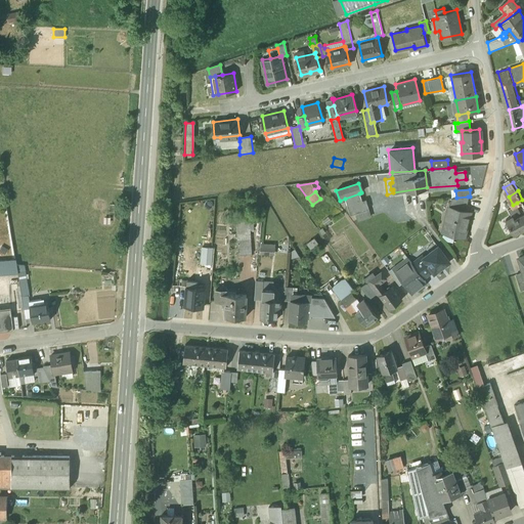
[(359,193),(345,199),(351,216),(356,214),(358,221),(372,217),(368,210),(369,210),(365,200),(362,202),(359,193)]
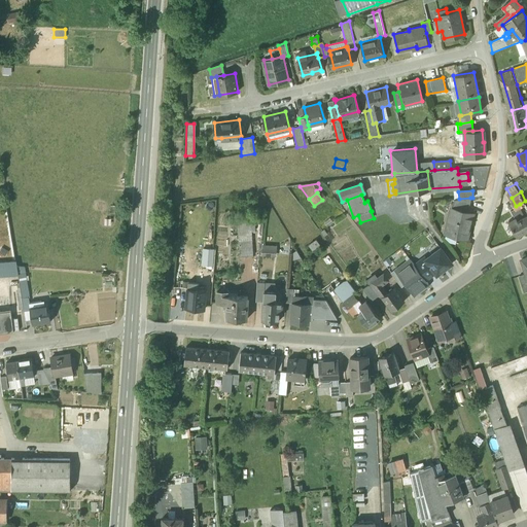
[(459,199),(453,199),(451,208),(467,212),(470,198),(459,199)]
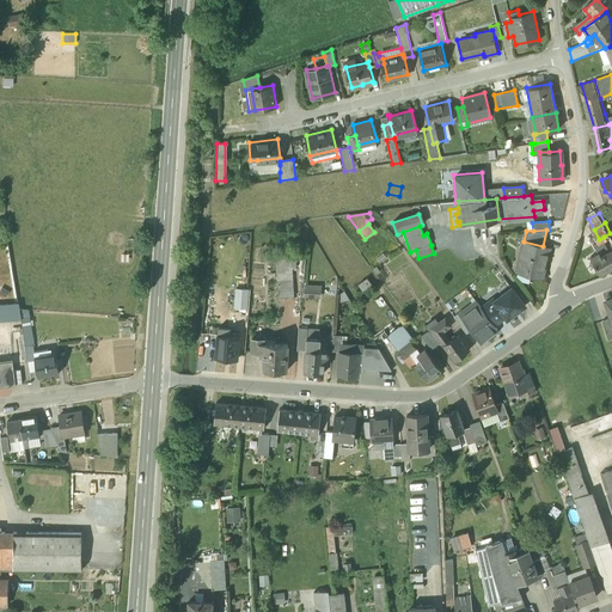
[(609,250),(604,237),(599,239),(597,242),(600,250),(603,254),(609,250)]
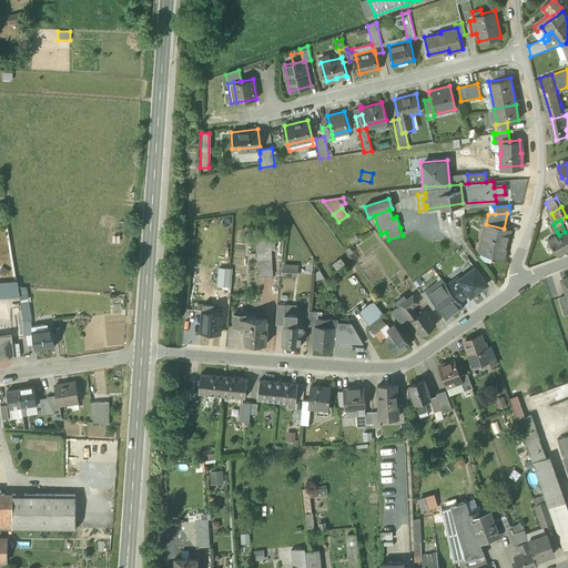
[(504,229),(486,224),(479,251),(503,256),(507,236),(508,236),(510,231),(504,229)]
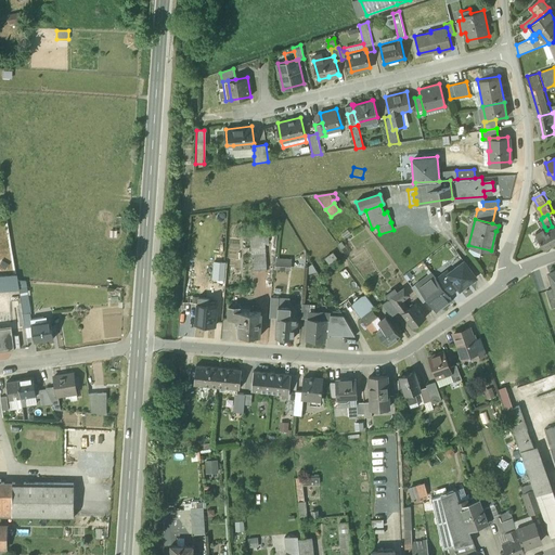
[(552,227),(546,230),(544,227),(537,231),(545,246),(554,241),(554,229),(553,227),(552,227)]
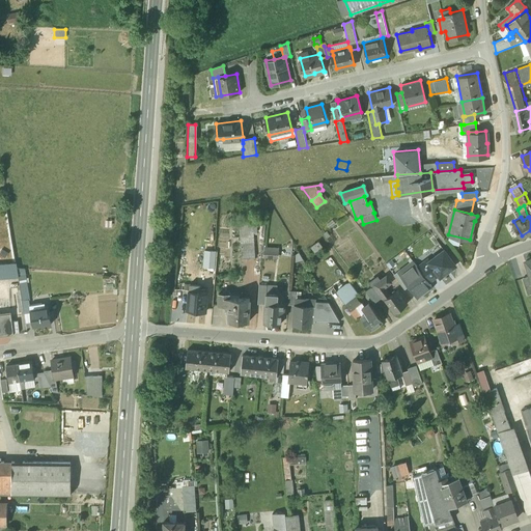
[(239,224),(241,259),(255,259),(253,223),(239,224)]
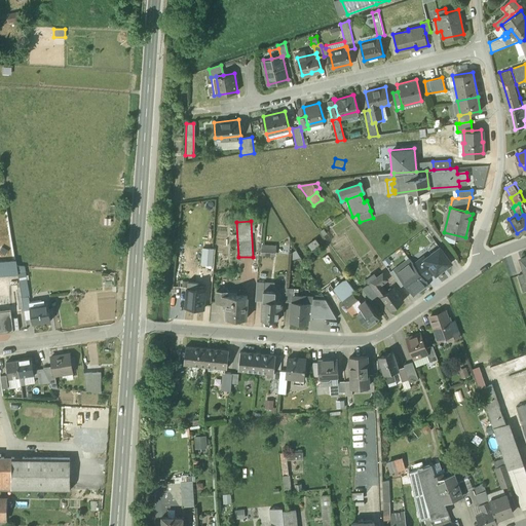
[(307,246),(311,251),(320,246),(315,239),(307,246)]
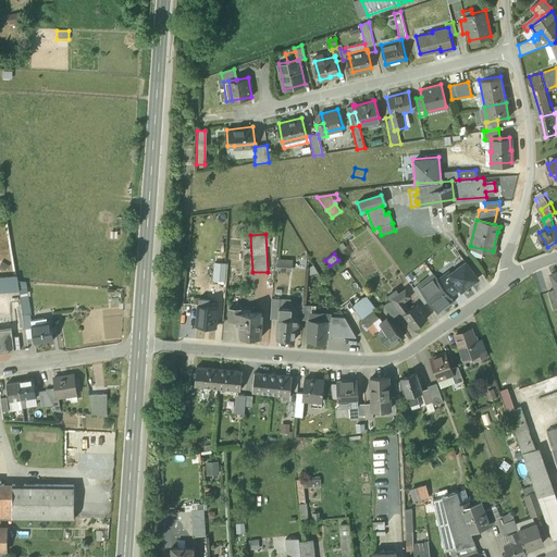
[(276,260),(275,271),(292,272),(293,261),(276,260)]
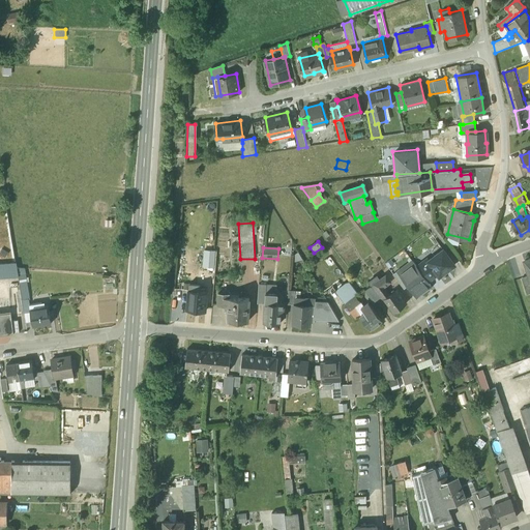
[(440,275),(454,264),(443,249),(429,261),(438,273),(440,275)]
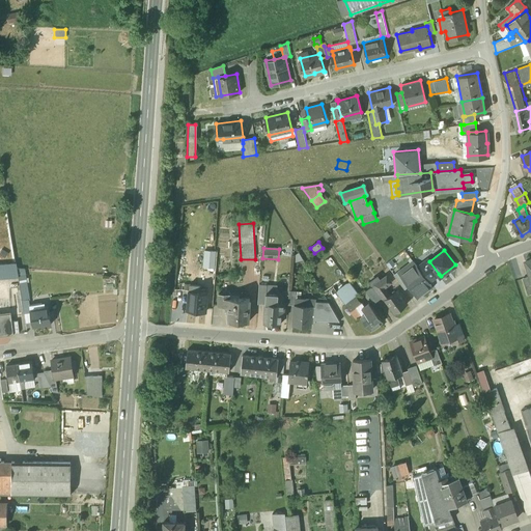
[(208,251),(207,271),(215,272),(217,251),(208,251)]
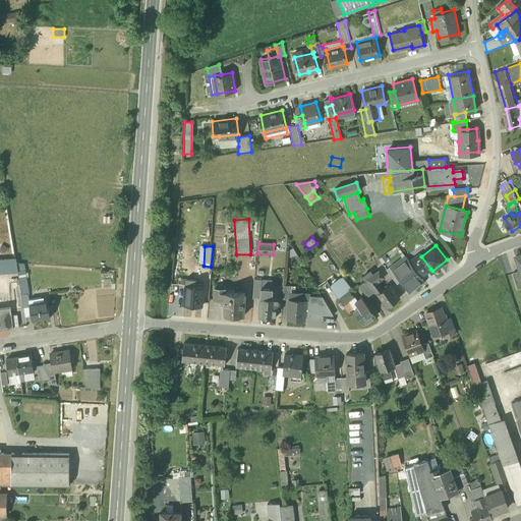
[(410,263),(420,276),(430,269),(421,256),(420,254),(410,263)]
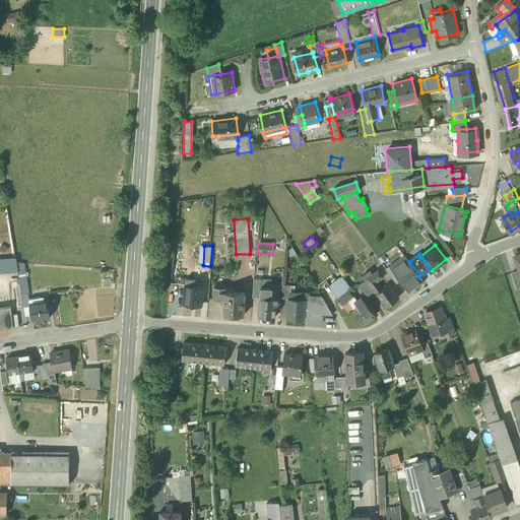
[(185,256),(185,264),(196,265),(196,257),(185,256)]
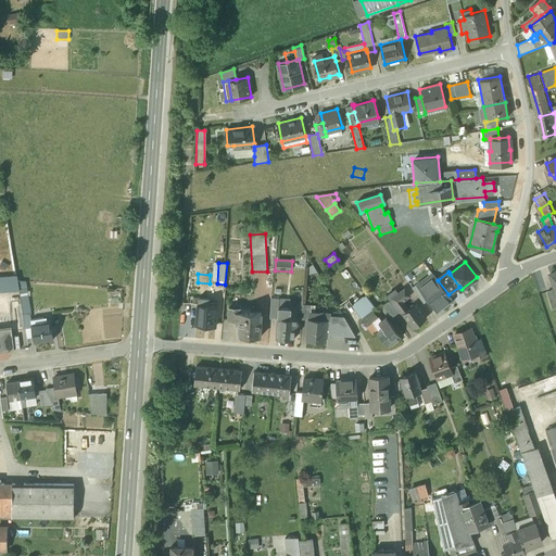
[(0,291),(20,290),(17,281),(17,277),(0,278),(0,291)]
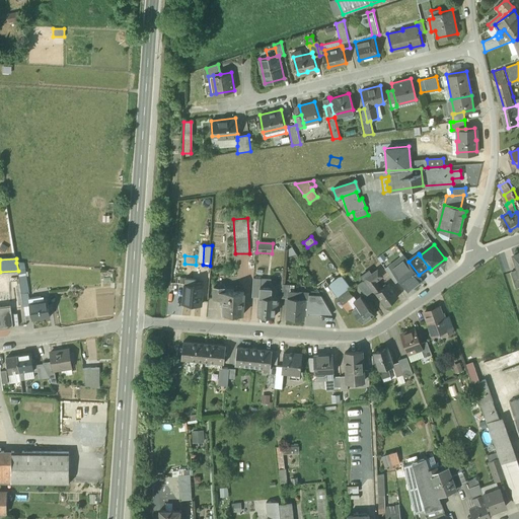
[(393,269),(392,269),(400,279),(408,289),(416,283),(416,282),(419,280),(419,281),(422,279),(419,275),(409,262),(406,258),(393,269)]
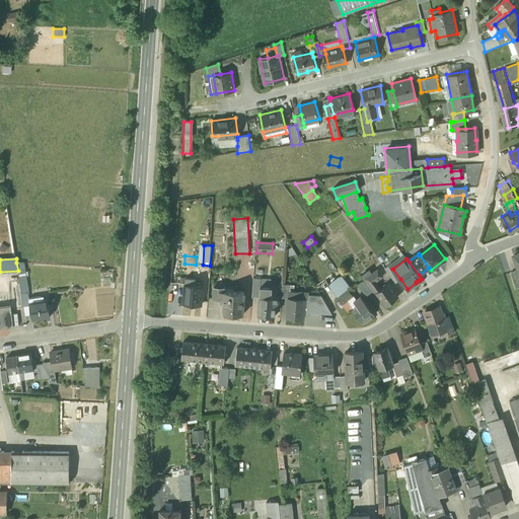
[(18,271),(21,294),(28,293),(24,264),(16,263),(18,271)]
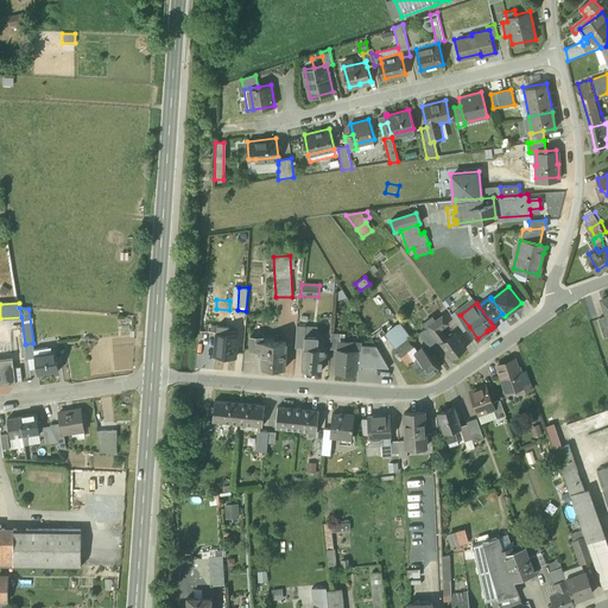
[(457,310),(451,315),(463,331),(469,327),(460,315),(461,315),(457,310)]
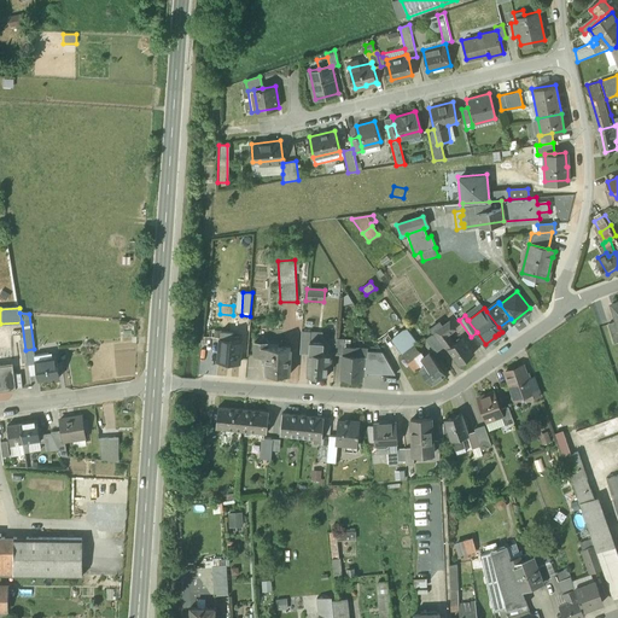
[(436,331),(435,330),(442,325),(439,321),(429,328),(432,333),(436,331)]
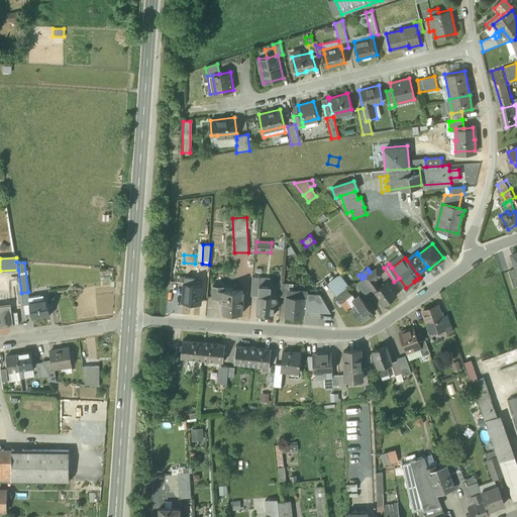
[(380,288),(374,280),(381,275),(376,269),(370,272),(364,276),(365,277),(373,288),(375,291),(380,288)]
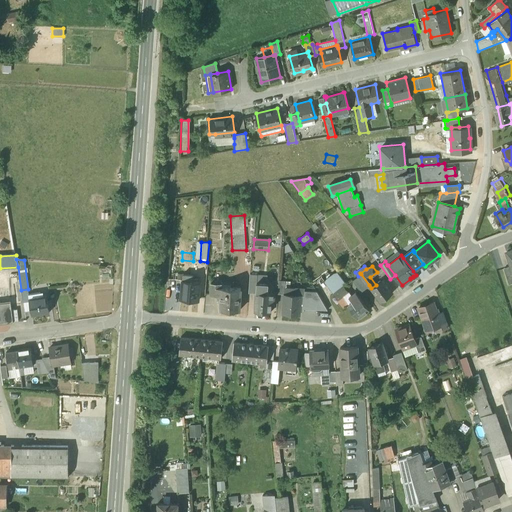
[(324,282),(327,287),(339,278),(335,274),(324,282)]
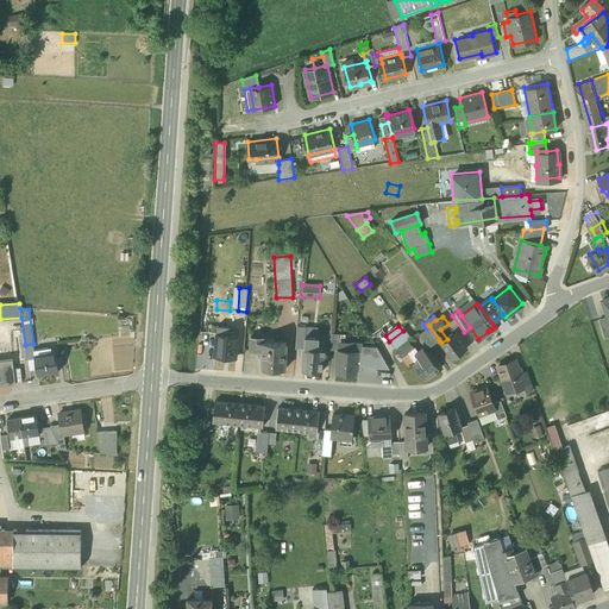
[(429,346),(439,339),(429,326),(426,328),(420,333),(429,346)]
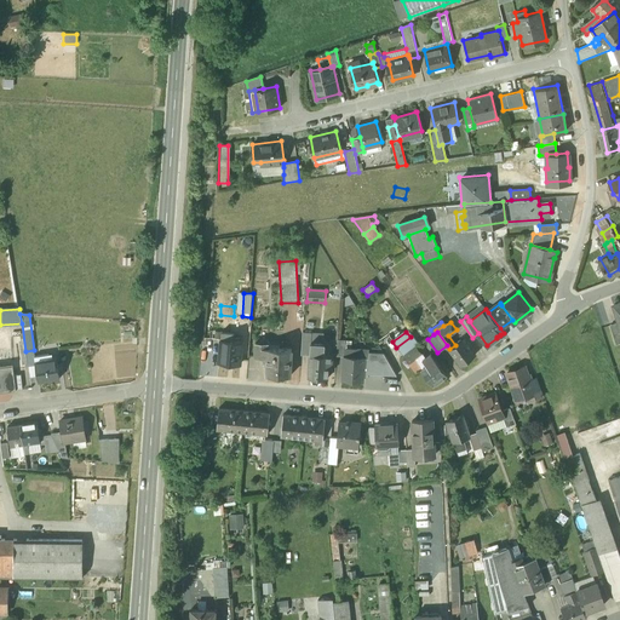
[(396,348),(402,355),(415,344),(411,337),(396,348)]
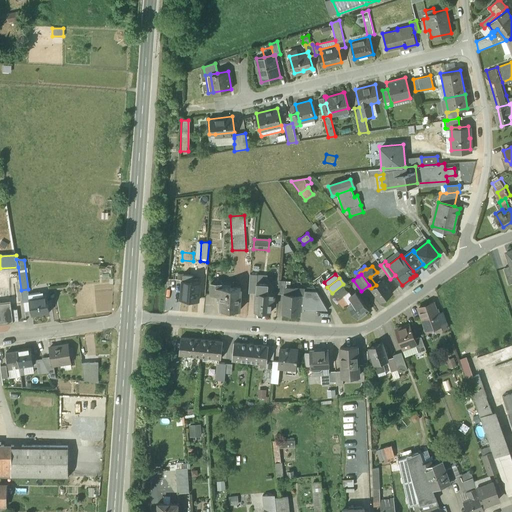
[(181,280),(179,300),(199,301),(201,282),(181,280)]
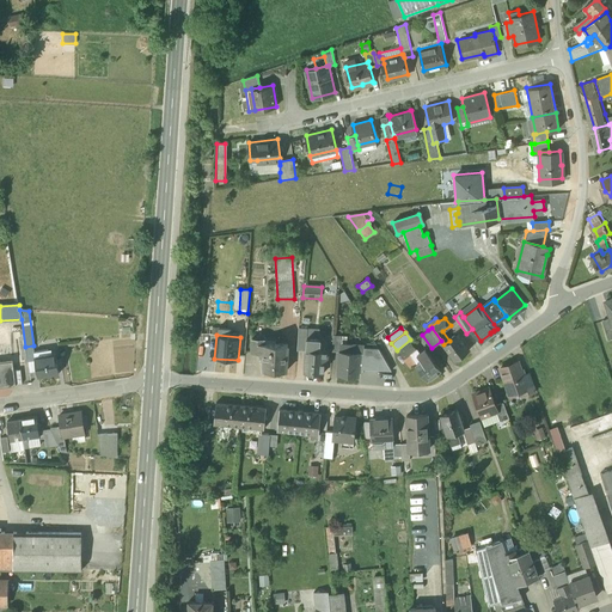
[(444,344),(454,360),(469,349),(458,335),(450,341),(444,344)]
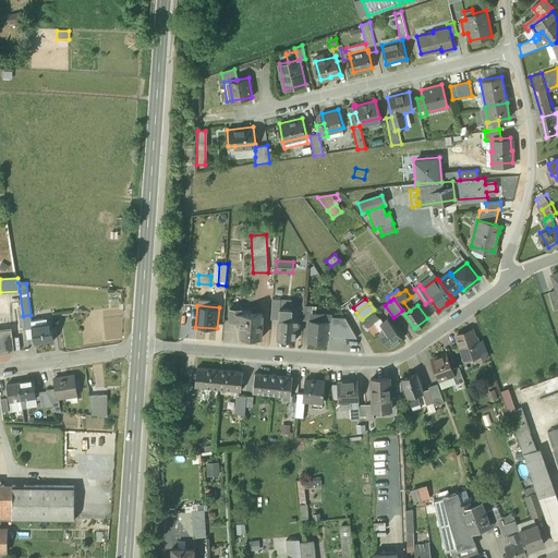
[(279,307),(270,306),(269,318),(277,318),(278,308),(279,308),(279,307)]
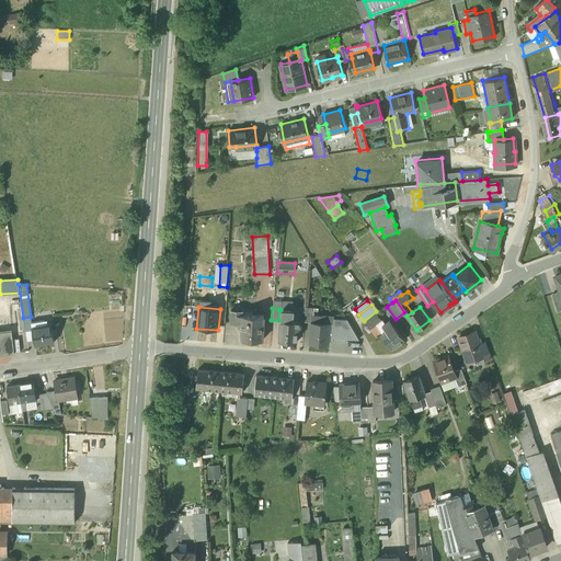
[(240,310),(230,310),(230,323),(238,324),(240,324),(240,315),(240,310)]
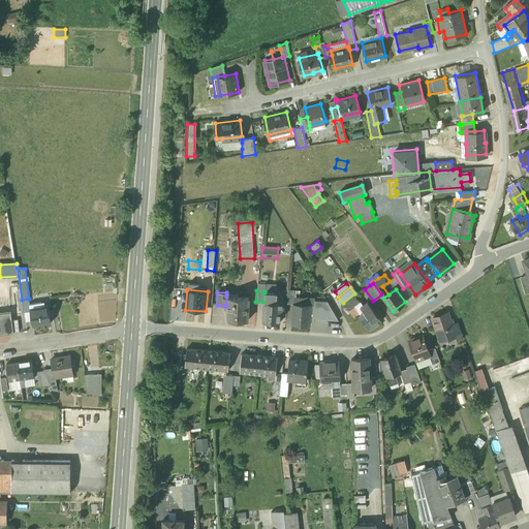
[(265,292),(263,292),(262,302),(260,321),(278,322),(278,313),(282,314),(283,304),(275,303),(276,292),(265,292)]
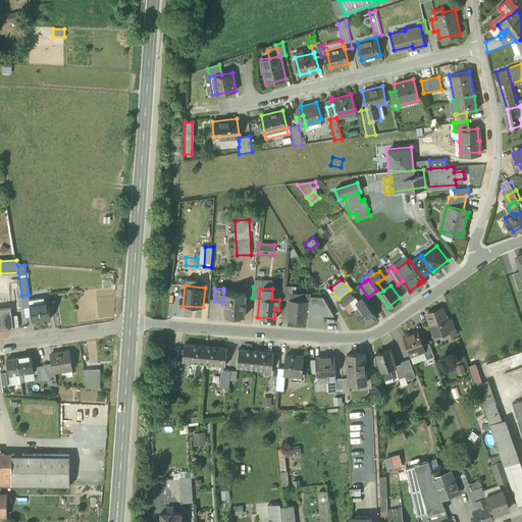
[(350,290),(338,299),(350,314),(354,310),(355,309),(349,301),(352,298),(354,300),(356,298),(350,290)]
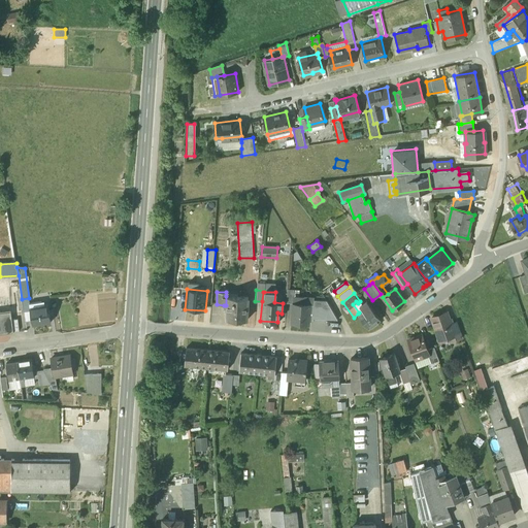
[(237,296),(226,296),(226,305),(224,305),(223,311),(226,311),(225,319),(246,320),(248,297),(237,296)]
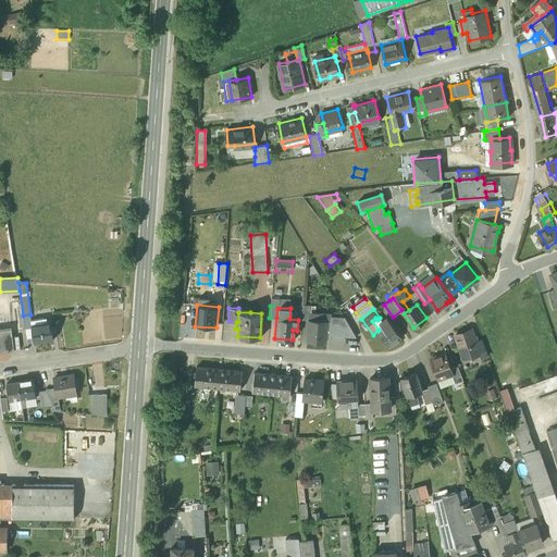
[(25,331),(32,330),(32,324),(33,324),(31,314),(23,316),(25,331)]
